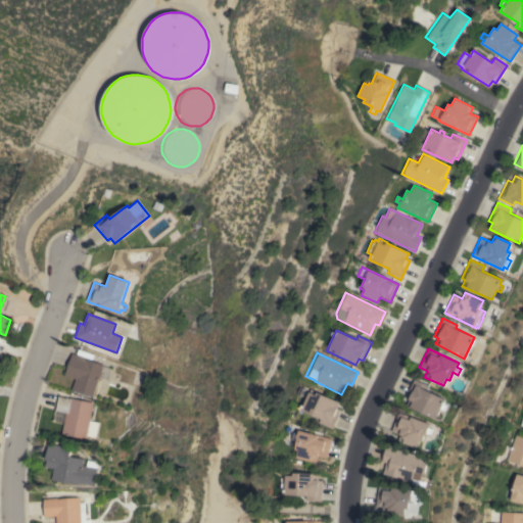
[(93,397),(72,390),(76,379),(64,376),(72,354),(103,365),(93,397)]
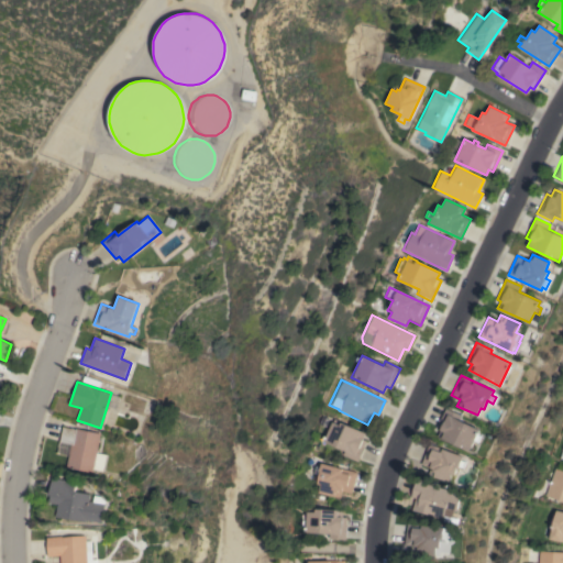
[(445,408),(460,415),(459,419),(479,430),(477,433),(482,435),(478,442),(474,440),(468,452),(437,435),(440,430),(435,428),(445,408)]
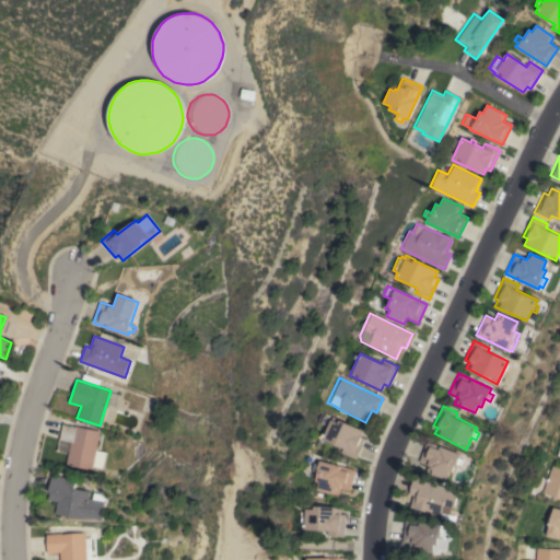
[(314,421),(318,412),(327,417),(323,426),(314,421)]
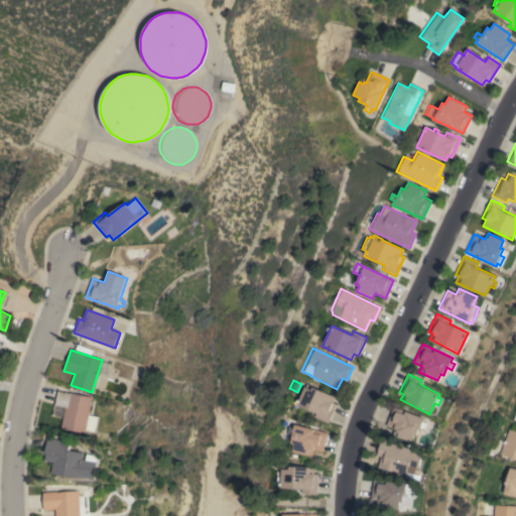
[(328,422),(313,417),(315,413),(295,404),(303,386),(310,390),(311,387),(335,397),(332,402),(336,404),(328,422)]
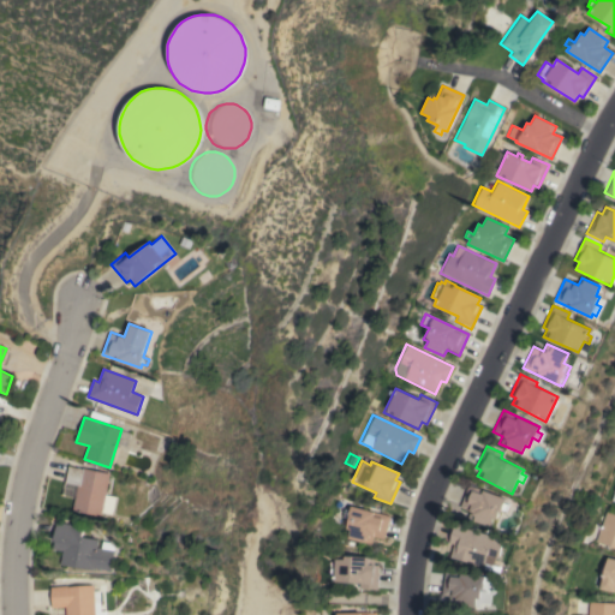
[(105,495),(109,496),(106,513),(101,512),(101,517),(71,509),(77,485),(65,482),(69,466),(82,469),(83,467),(109,473),(105,495)]
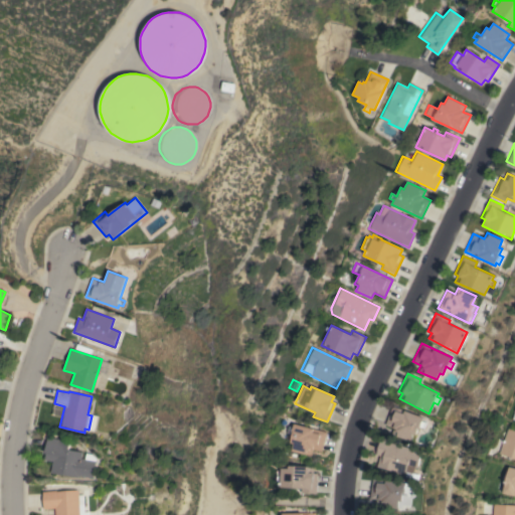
[(391,405),(422,416),(421,421),(425,422),(423,427),(419,426),(418,430),(417,428),(415,435),(412,434),(409,442),(393,436),(396,428),(385,424),(391,405)]
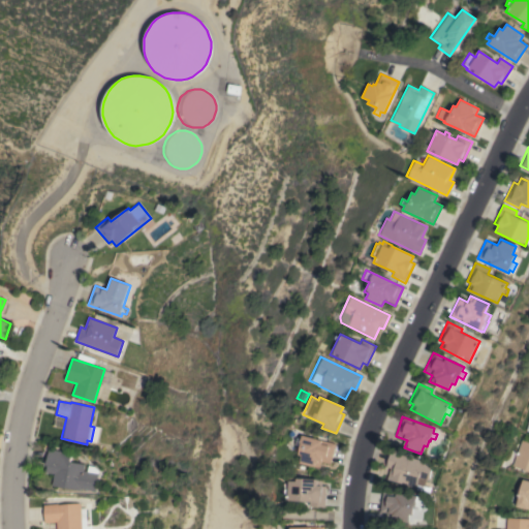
[(334,443),(330,464),(320,462),(319,468),(299,463),(301,456),(297,455),(300,445),(294,444),(296,438),(301,439),(301,435),(334,443)]
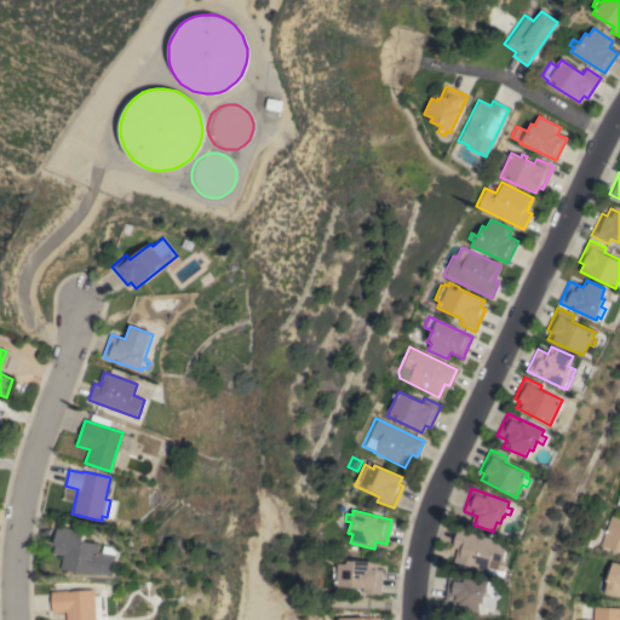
[(619,518),(619,551),(600,545),(609,515),(619,518)]
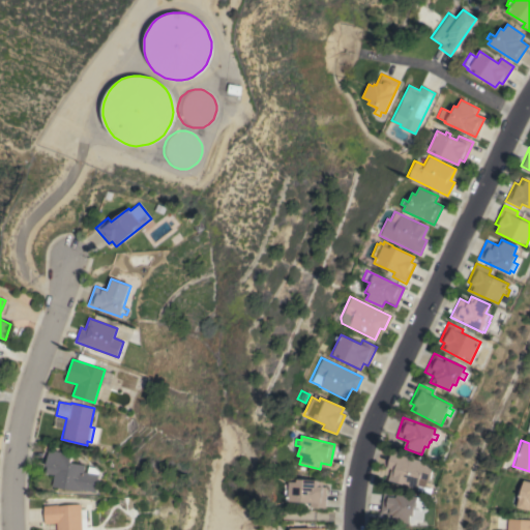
[(80,490),(80,491),(52,486),(54,474),(45,473),(47,466),(45,466),(48,449),(61,451),(61,454),(70,455),(69,463),(84,465),(83,472),(87,472),(88,466),(94,467),(98,471),(95,492),(80,490)]
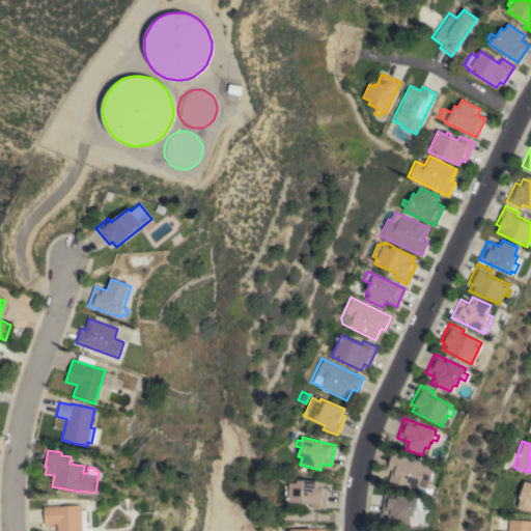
[(390,453),(434,466),(429,482),(419,480),(417,488),(388,480),(390,470),(387,469),(390,453)]
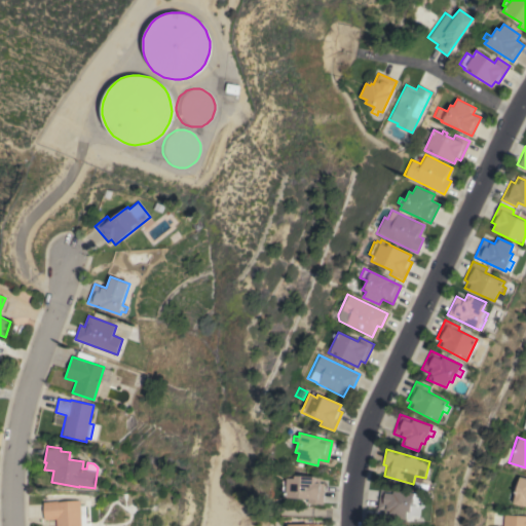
[(323,504),(306,503),(307,498),(285,497),(286,492),(282,491),(282,486),(286,486),(287,478),(294,478),(294,475),(318,477),(318,483),(324,483),(323,504)]
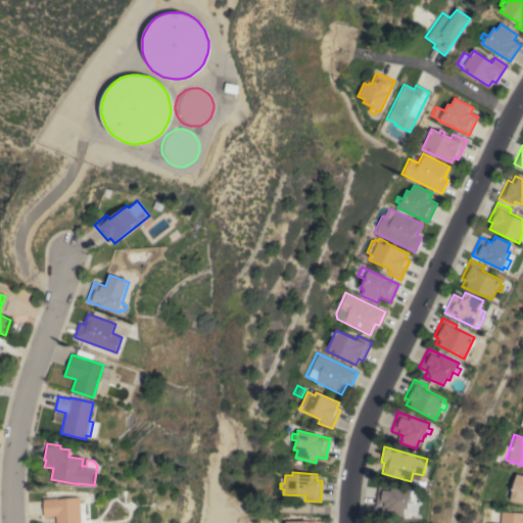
[(516,474),(522,475),(522,503),(510,501),(516,474)]
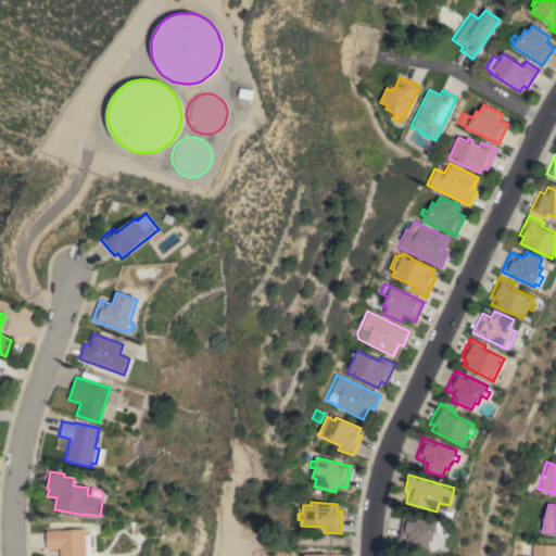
[(400,520),(414,521),(415,518),(437,520),(436,525),(440,526),(440,531),(436,531),(436,534),(433,533),(432,541),(429,541),(428,548),(413,547),(414,542),(411,542),(411,540),(399,538),(400,520)]
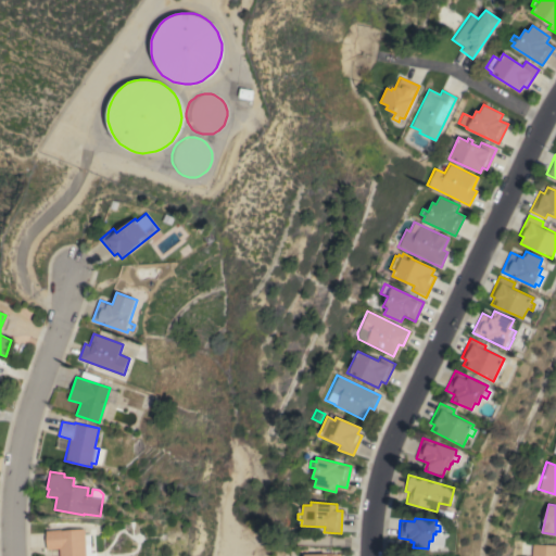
[(86,555),(60,555),(60,548),(47,550),(46,530),(59,529),(59,531),(84,529),(86,555)]
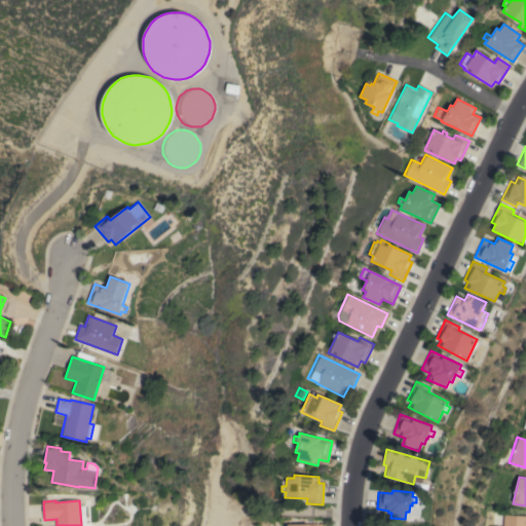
[(525,516),(525,525),(501,525),(502,515),(525,516)]
